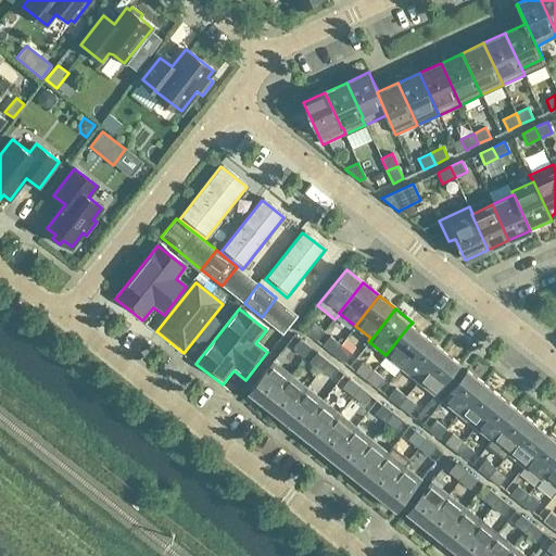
[(316,341),(324,331),(313,323),(305,332),(316,341)]
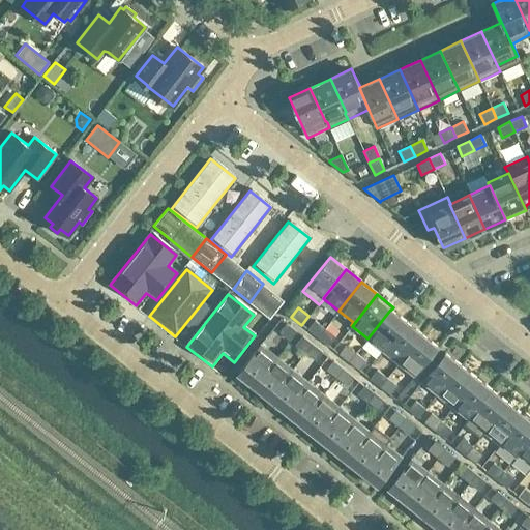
[(406,322),(391,310),(390,310),(367,339),(383,351),(406,322)]
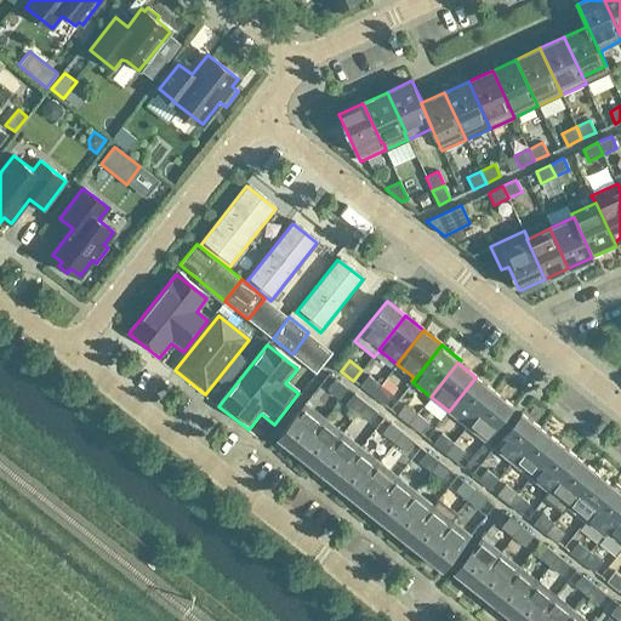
[(380,385),(368,375),(360,386),(372,396),(380,385)]
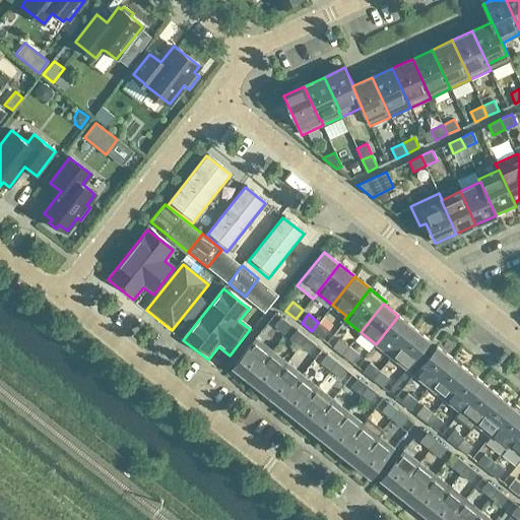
[(391,356),(413,328),(398,316),(376,344),(391,356)]
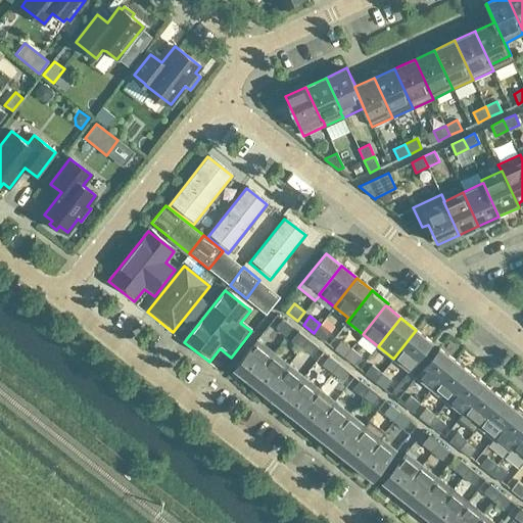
[(285,336),(292,327),(282,319),(275,328),(285,336)]
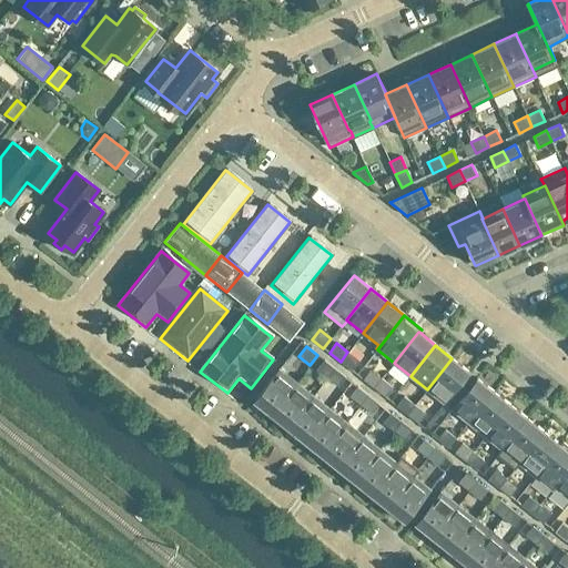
[(358,361),(347,352),(341,362),(351,371),(358,361)]
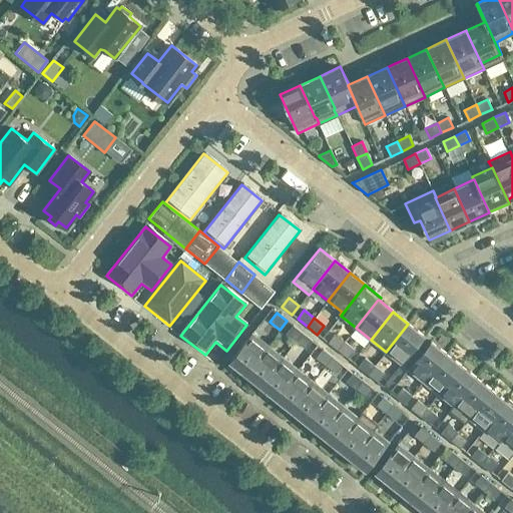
[(402,364),(424,336),(408,324),(386,352),(402,364)]
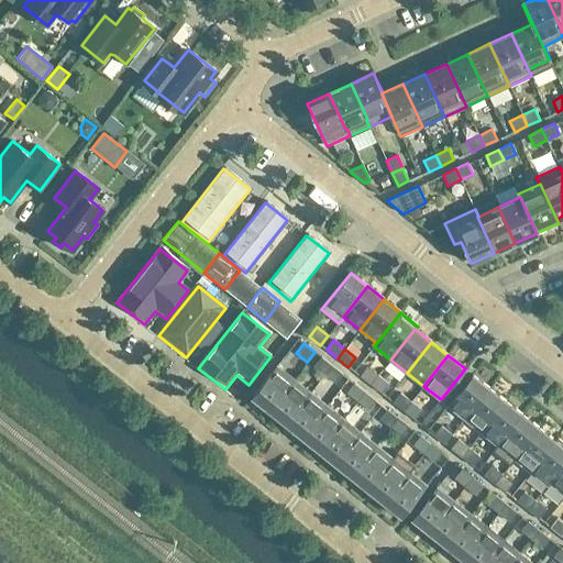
[(324,375),(332,365),(321,357),(313,366),(324,375)]
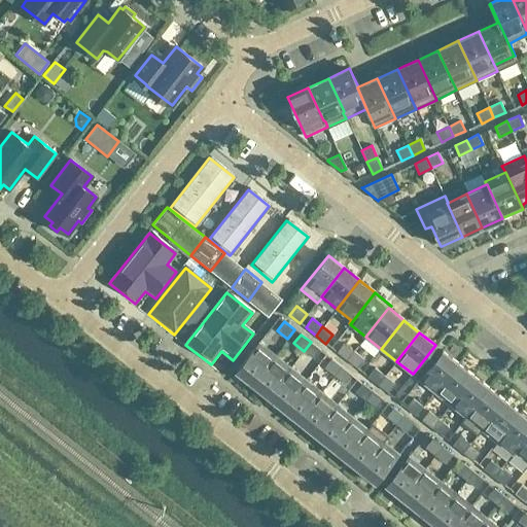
[(320,350),(311,342),(304,351),(314,359),(320,350)]
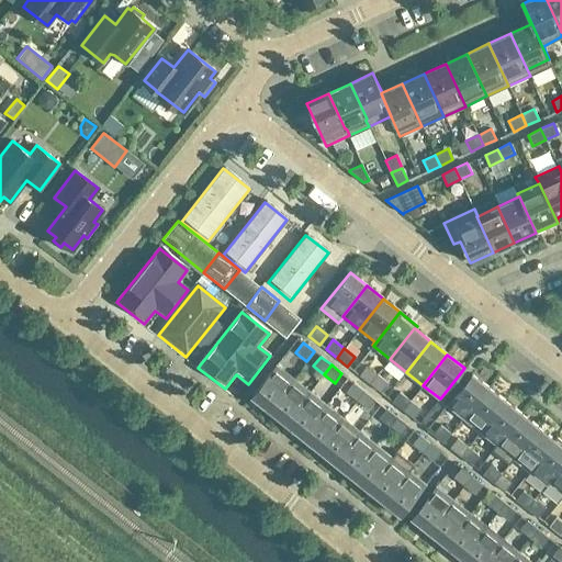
[(268,409),(293,379),(276,366),(251,395),(268,409)]
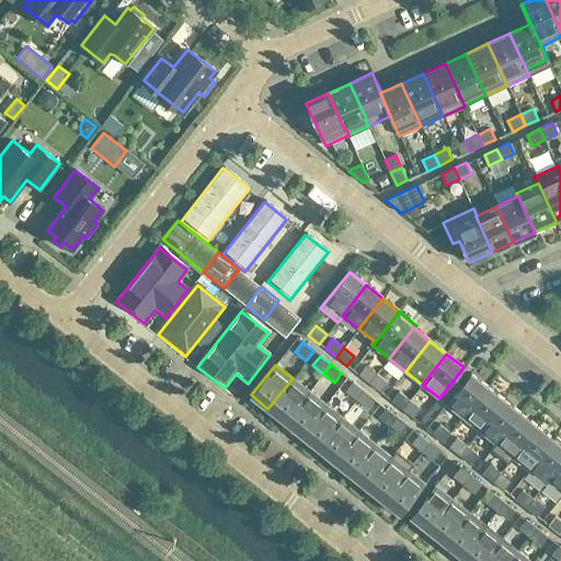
[(369,384),(376,374),(365,365),(358,375),(369,384)]
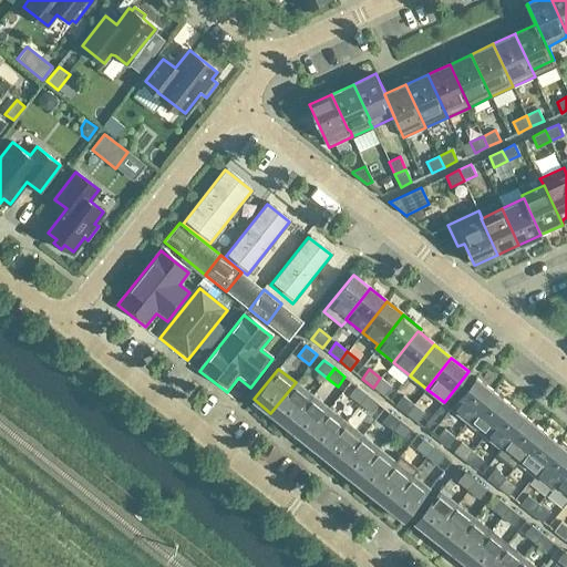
[(468,422),(493,391),(475,377),(451,408),(468,422)]
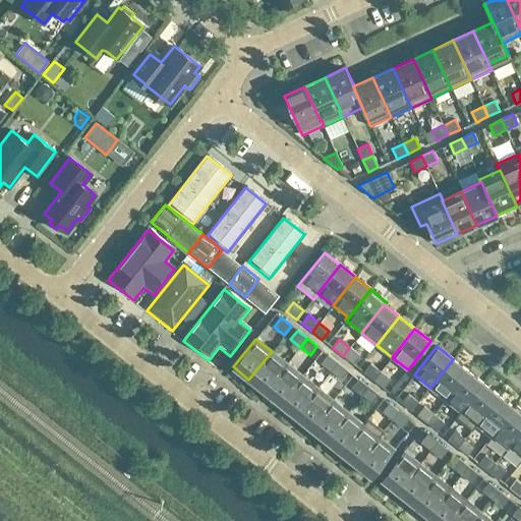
[(359,355),(349,347),(343,356),(352,363),(359,355)]
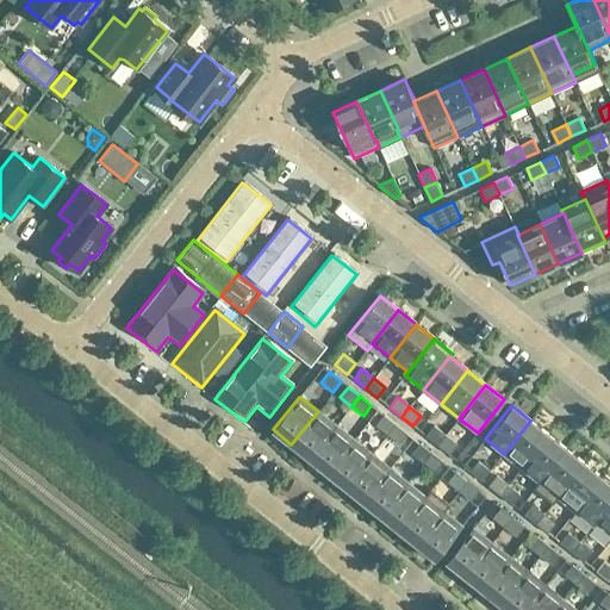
[(309,459),(336,425),(318,411),(291,444),(309,459)]
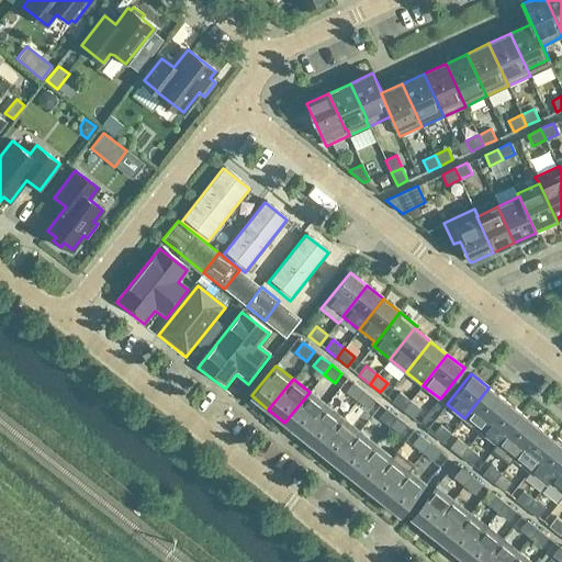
[(364,391),(353,382),(346,392),(357,401),(364,391)]
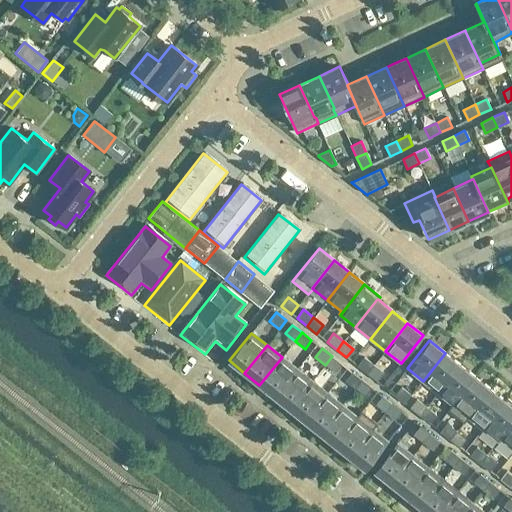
[(438,393),(460,365),(445,353),(423,381),(438,393)]
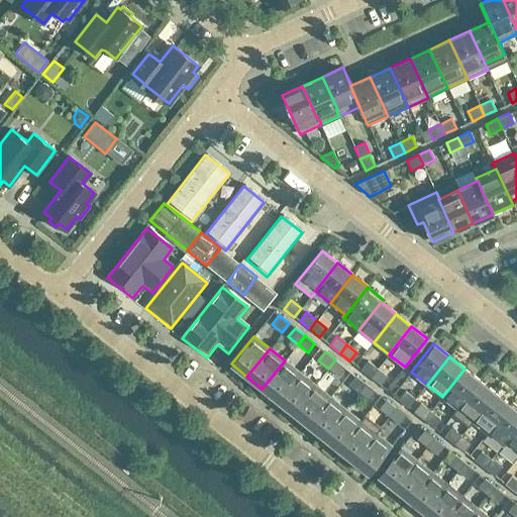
[(344,368),(335,359),(328,369),(338,377),(344,368)]
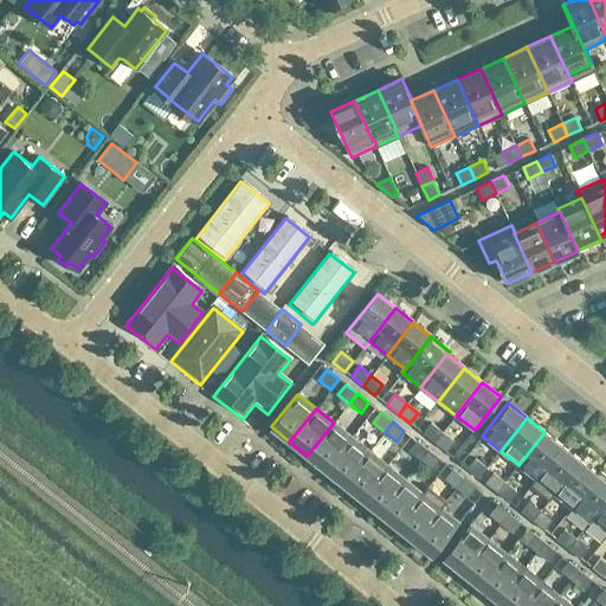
[(324,470),(352,437),(334,423),(307,456),(324,470)]
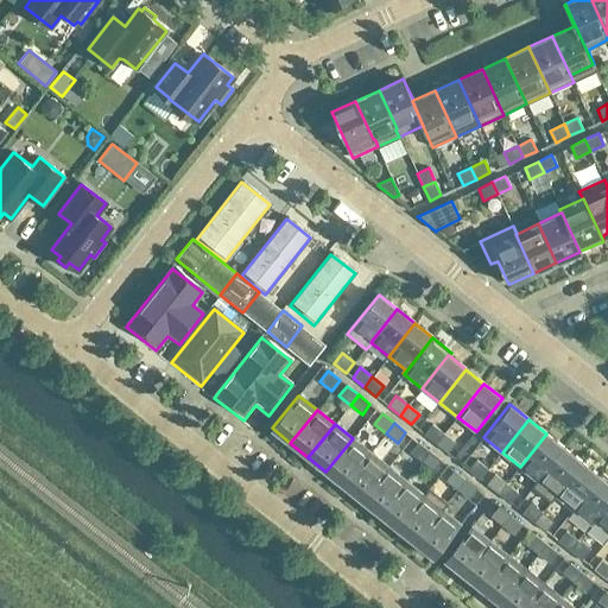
[(436,444),(443,434),(431,424),(424,435),(436,444)]
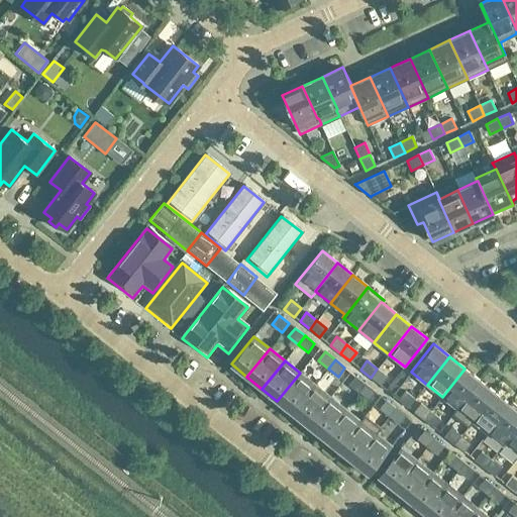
[(380,385),(387,377),(377,369),(371,378),(380,385)]
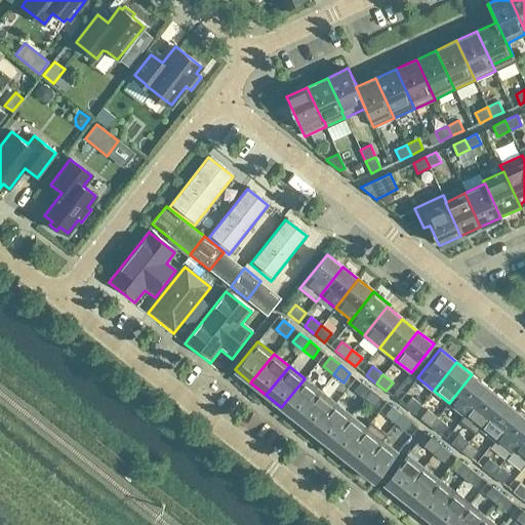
[(465,415),(487,387),(472,374),(449,403),(463,414),(465,415)]
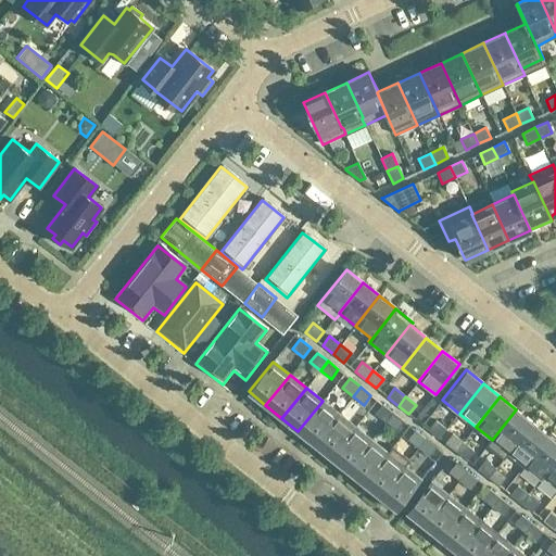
[(315,444),(339,414),(323,401),(298,431),(315,444)]
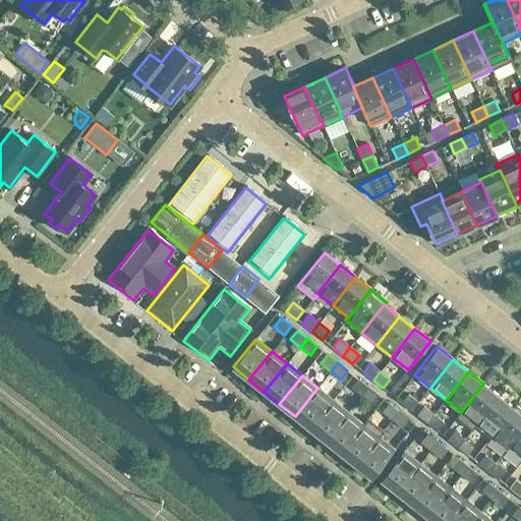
[(368,387),(358,379),(351,388),(361,396),(368,387)]
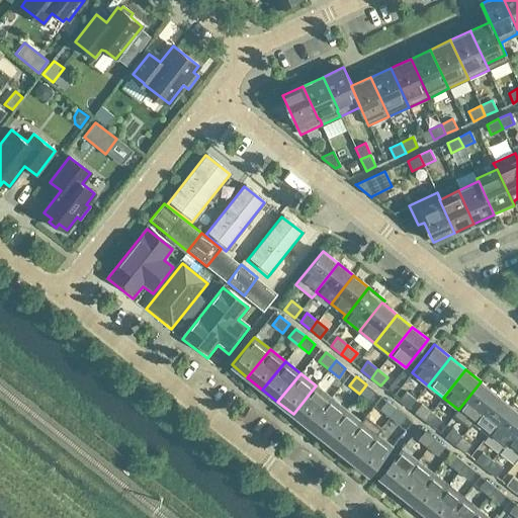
[(469,428),(473,422),(497,395),(481,381),(458,410),(457,409),(452,415),(469,428)]
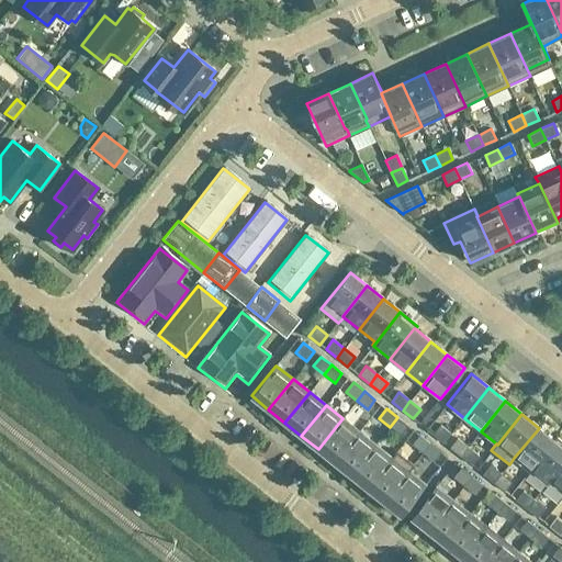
[(407,426),(397,417),(390,427),(401,436),(407,426)]
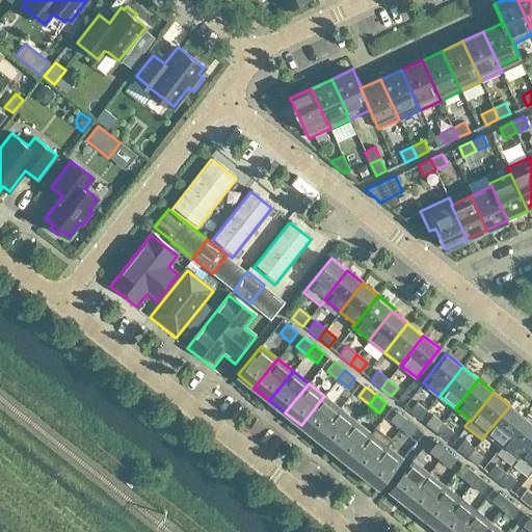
[(317,437),(340,408),(324,396),(301,425),(317,437)]
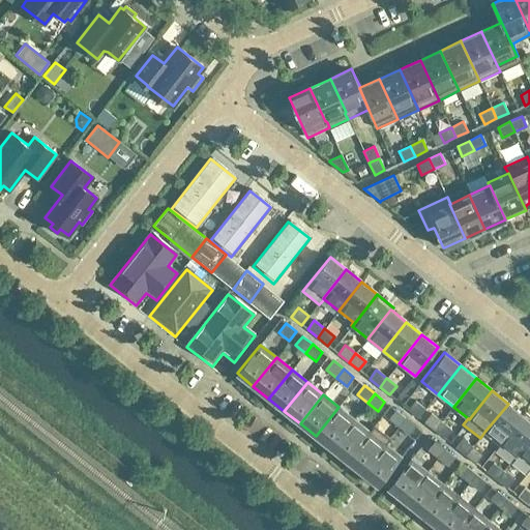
[(418,418),(425,409),(415,401),(408,410),(418,418)]
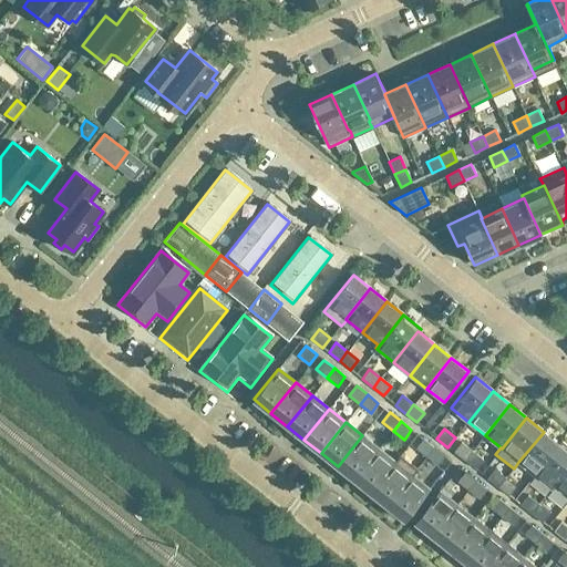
[(535,476),(560,445),(558,443),(544,432),(518,462),(535,476)]
